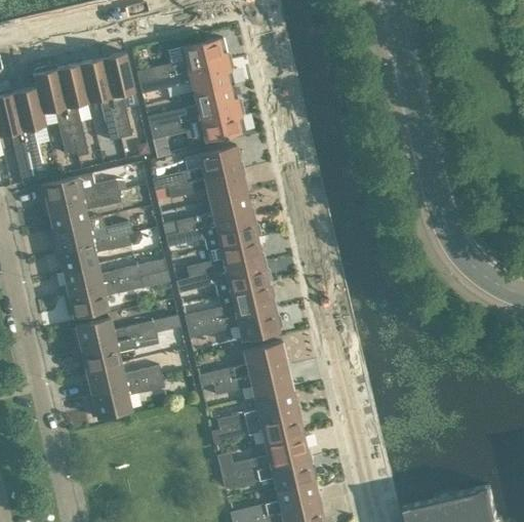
[(185,58),(135,71),(138,82),(228,62),(222,37),(183,46),(185,58)]
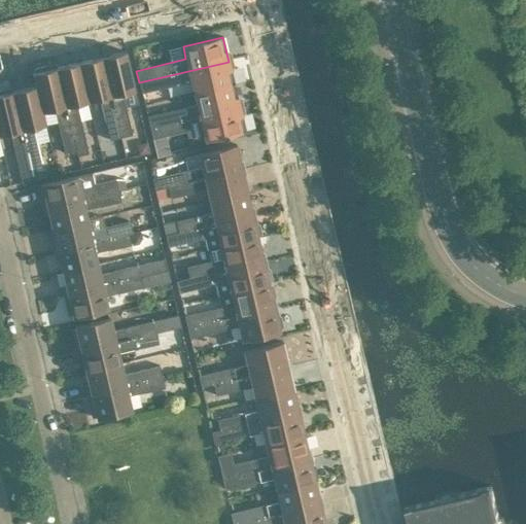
[(126,54),(102,59),(120,138),(132,135),(126,107),(137,104),(134,89),(126,54)]
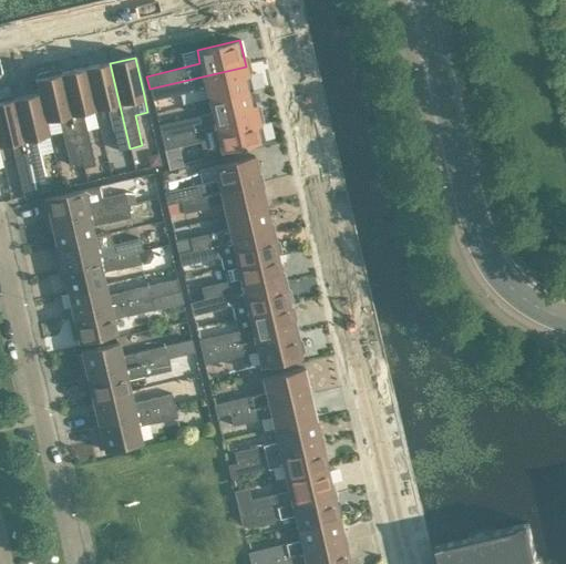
[(110,63),(85,69),(94,108),(107,104),(119,151),(130,149),(110,63)]
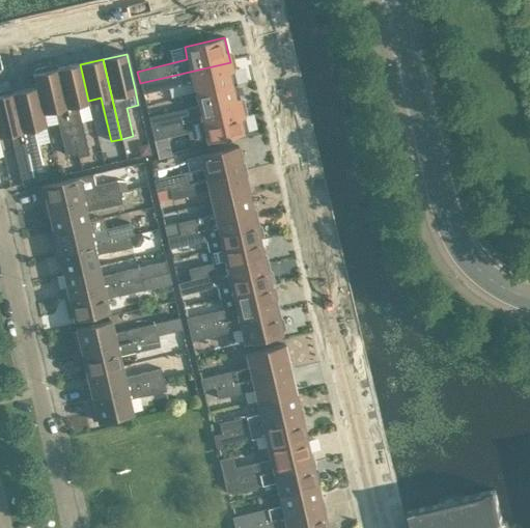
[(230,62),(140,83),(142,94),(192,83),(195,94),(235,85),(230,62)]
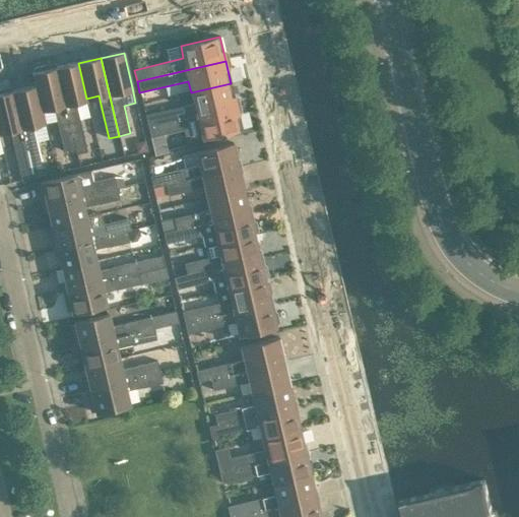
[(78,63),(56,69),(75,148),(76,148),(77,154),(87,151),(75,102),(86,99),(78,63)]
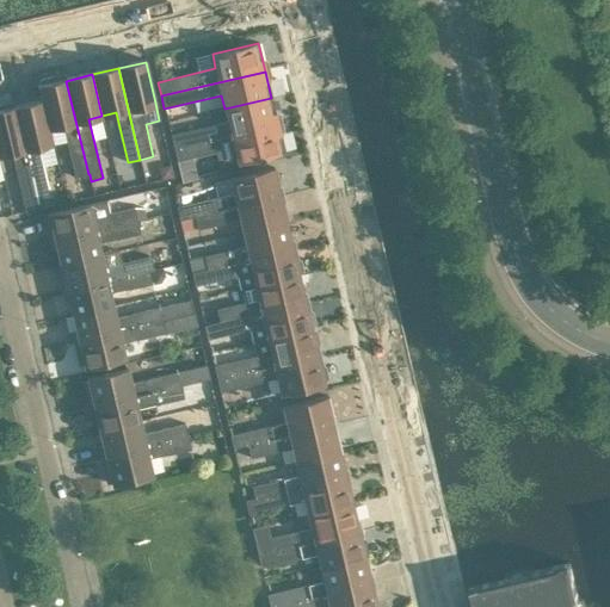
[(66,81),(38,87),(42,100),(43,100),(49,128),(63,125),(75,178),(88,174),(66,81)]
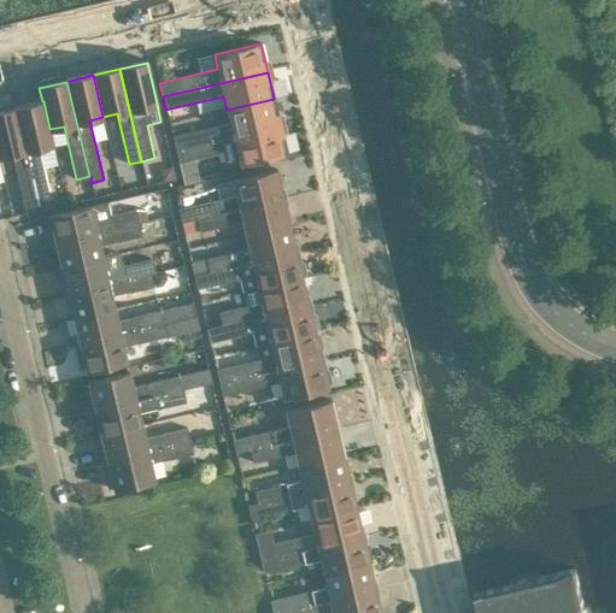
[(229,123),(172,136),(176,151),(193,146),(280,125),(274,99),(227,110),(229,123)]
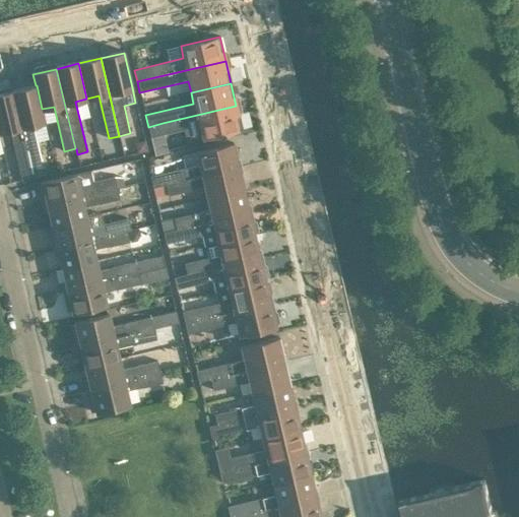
[(36,85),(12,90),(29,163),(34,178),(44,176),(40,159),(36,139),(33,125),(45,122),(42,109),(37,85),(36,85)]
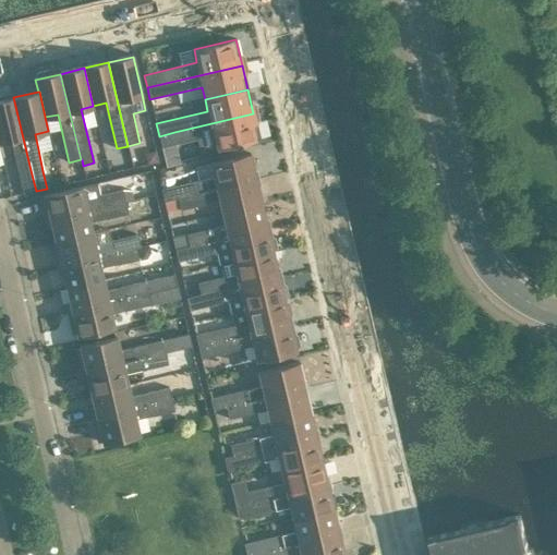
[(0,143),(10,141),(14,155),(23,194),(36,191),(32,175),(13,97),(3,99),(2,97),(0,97),(0,143)]
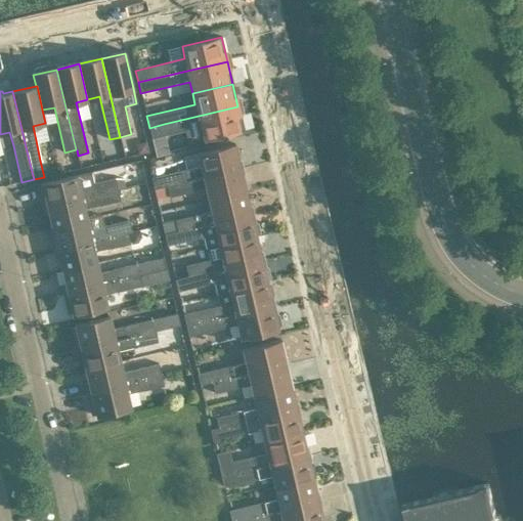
[(164,124),(149,128),(151,138),(185,131),(188,144),(204,140),(244,130),(237,106),(164,124)]
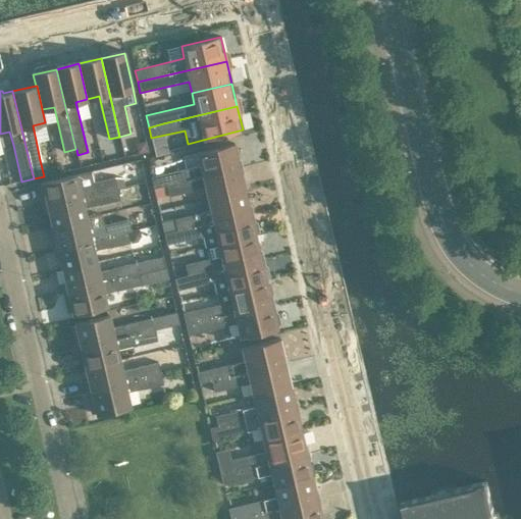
[(200,165),(150,177),(153,189),(165,186),(166,186),(240,168),(233,144),(197,152),(200,165)]
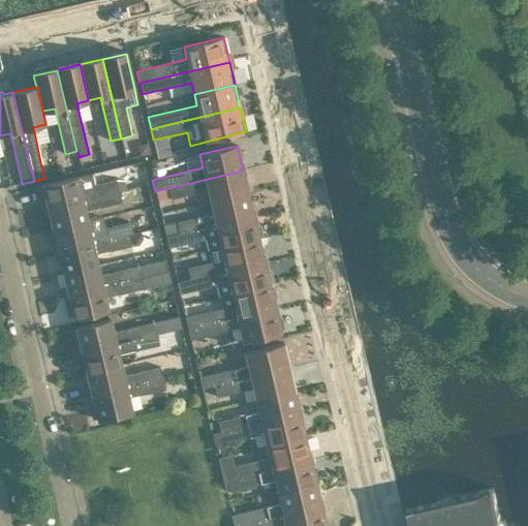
[(243,171),(168,188),(171,199),(208,190),(211,203),(248,193),(243,171)]
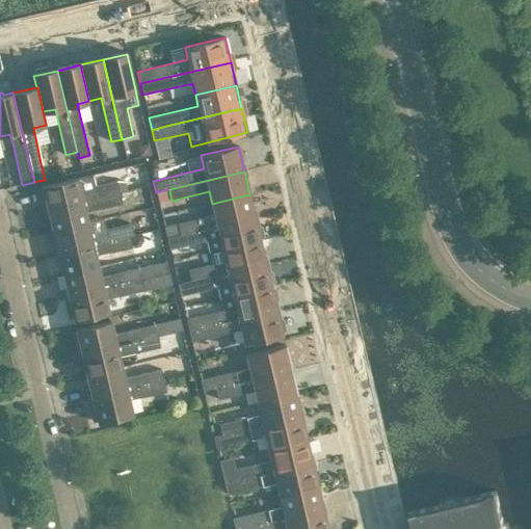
[(43,187),(38,188),(44,210),(121,192),(117,181),(96,186),(94,175),(43,187)]
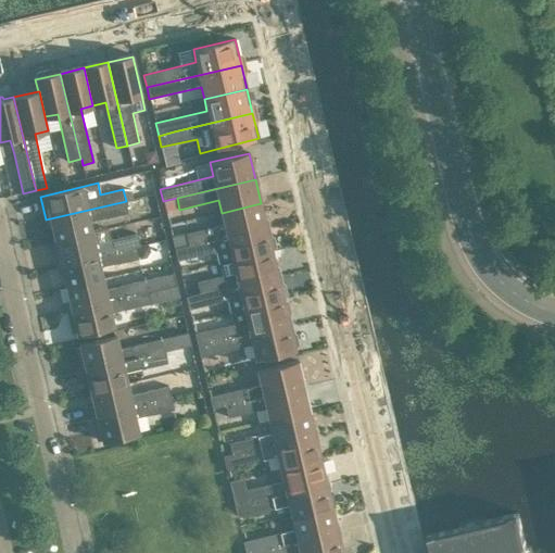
[(131,190),(123,189),(126,201),(134,200),(131,190)]
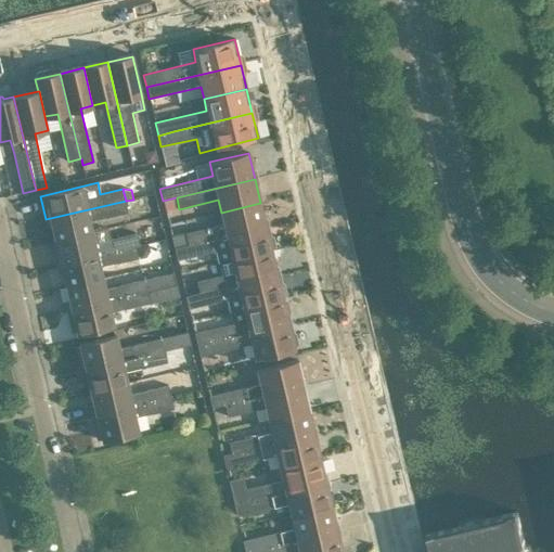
[(133,200),(126,201),(128,209),(139,207),(137,199),(133,200)]
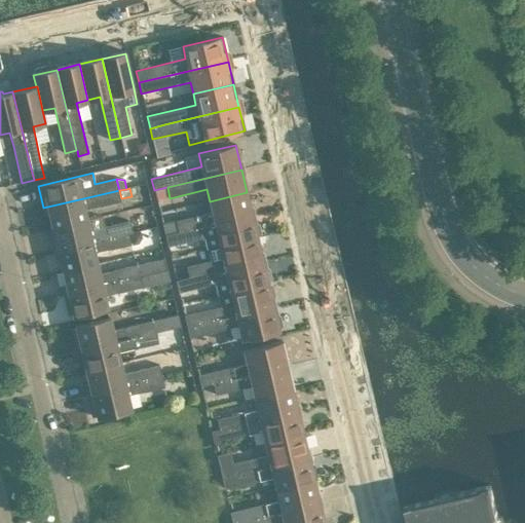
[(119,190),(43,208),(45,215),(48,215),(52,229),(88,220),(85,210),(100,207),(122,201),(121,198),(119,190)]
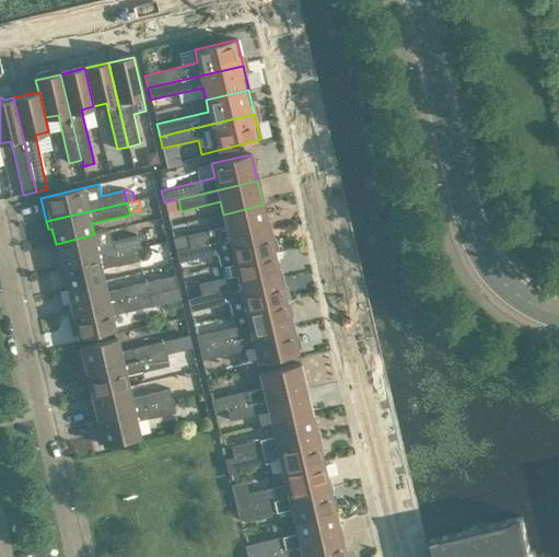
[(225,227),(187,235),(190,247),(268,230),(263,205),(223,215),(225,227)]
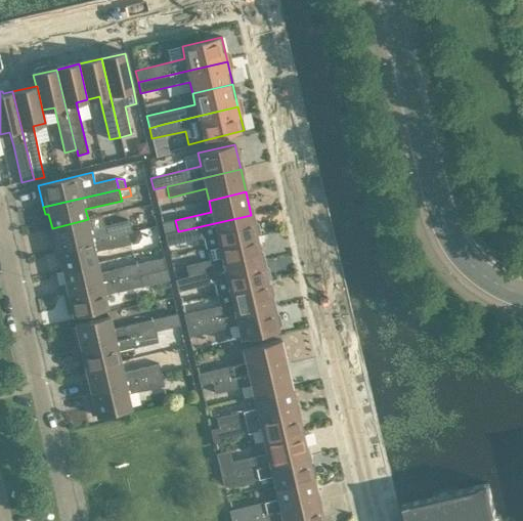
[(178,231),(164,234),(167,246),(205,237),(207,249),(219,246),(257,237),(251,215),(178,231)]
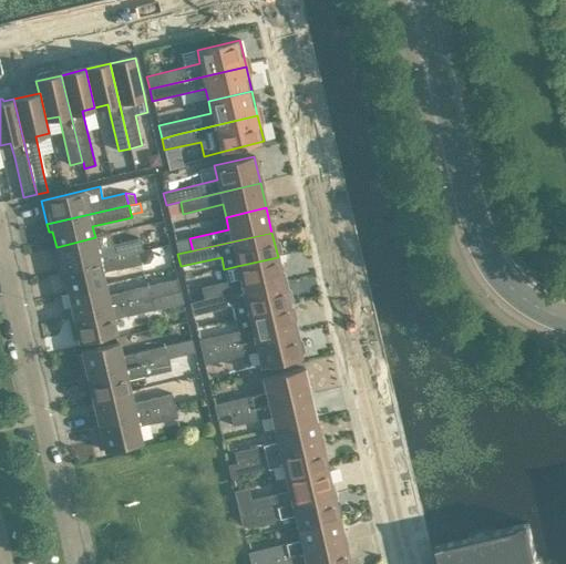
[(60,263),(57,263),(58,270),(139,252),(139,253),(143,252),(141,238),(113,245),(110,234),(95,237),(57,247),(60,263)]
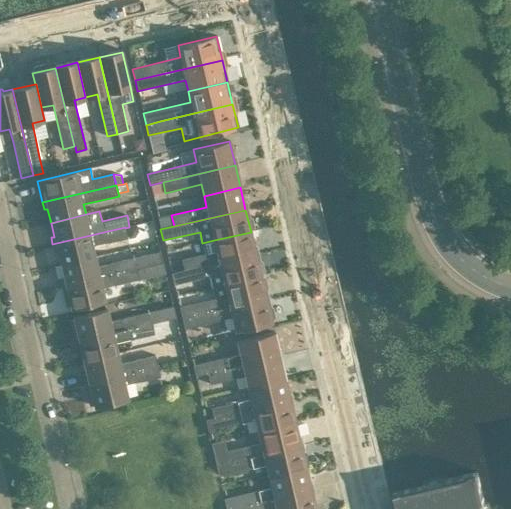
[(137,226),(126,228),(129,239),(135,238),(138,232),(137,226)]
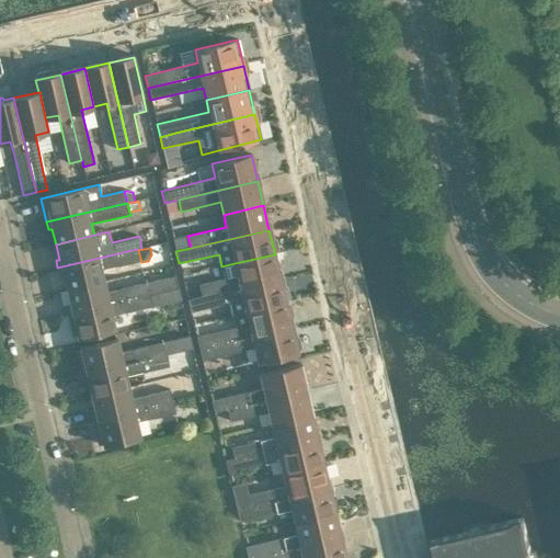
[(137,249),(57,268),(59,277),(64,276),(67,291),(105,281),(102,270),(117,266),(139,261),(137,250),(137,249)]
